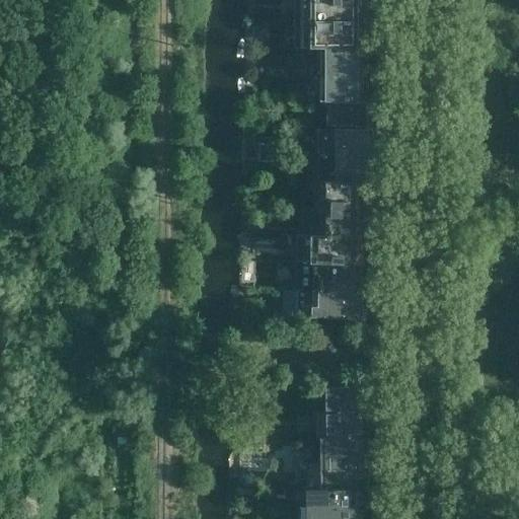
[(368,21),(367,0),(315,0),(315,11),(302,11),(302,21),(368,21)]
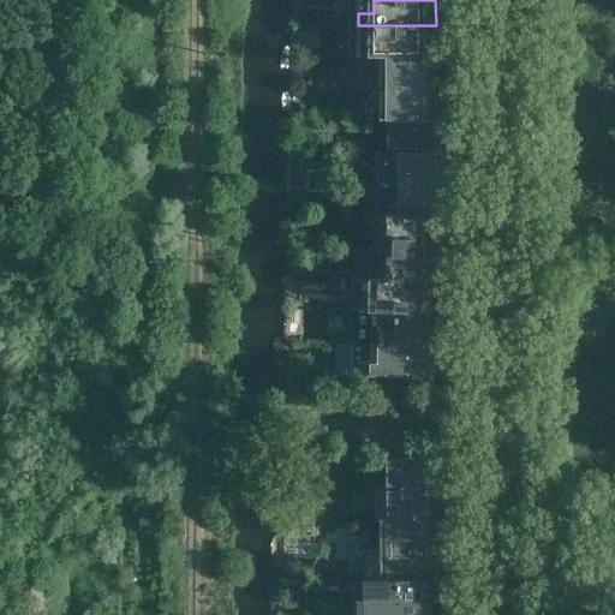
[(436,58),(436,25),(358,25),(358,37),(374,37),(374,58),(436,58)]
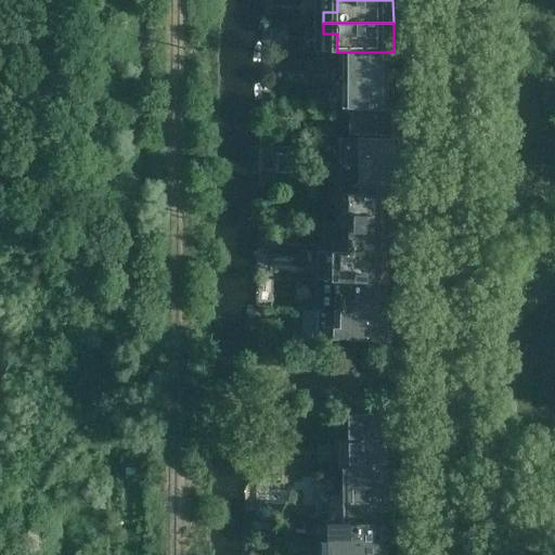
[(394,81),(394,52),(337,52),(337,71),(332,71),(332,81),(394,81)]
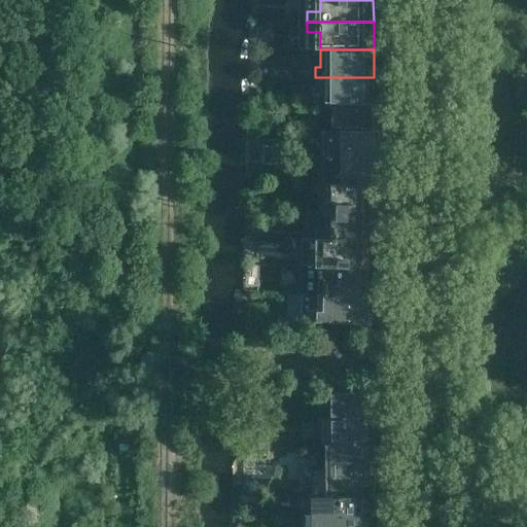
[(374,105),(374,77),(315,77),(315,85),(311,85),(311,105),(337,105),(374,105)]
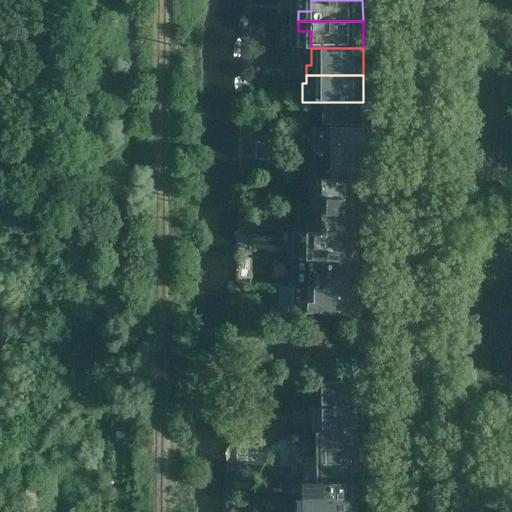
[(363,126),(363,102),(327,102),(327,126),(363,126)]
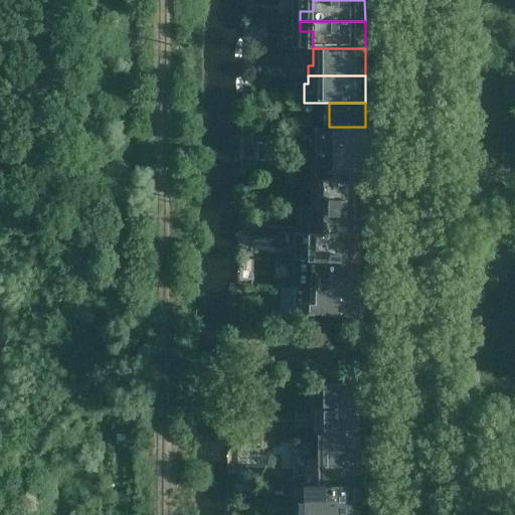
[(365,145),(365,136),(362,134),(362,131),(319,131),(319,157),(362,156),(362,146),(365,145)]
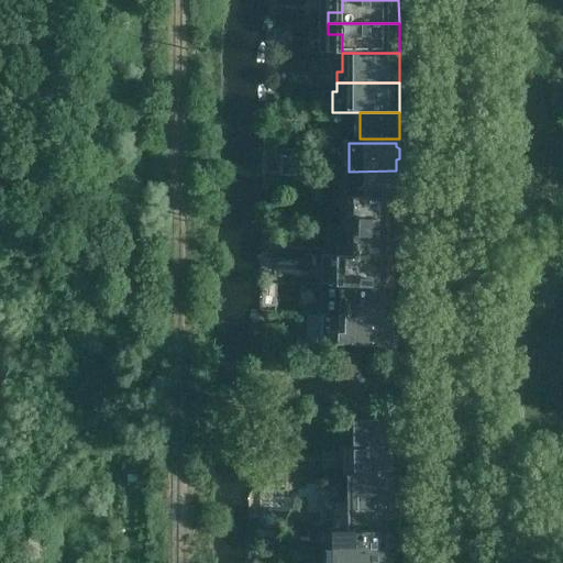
[(399,194),(399,184),(396,181),(396,170),(349,172),(349,199),(396,199),(396,196),(399,194)]
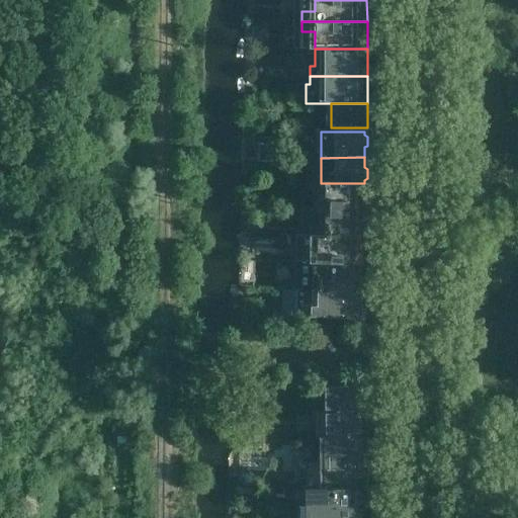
[(364,183),(321,183),(311,183),(311,193),(318,193),(318,210),(367,210),(367,183),(364,183)]
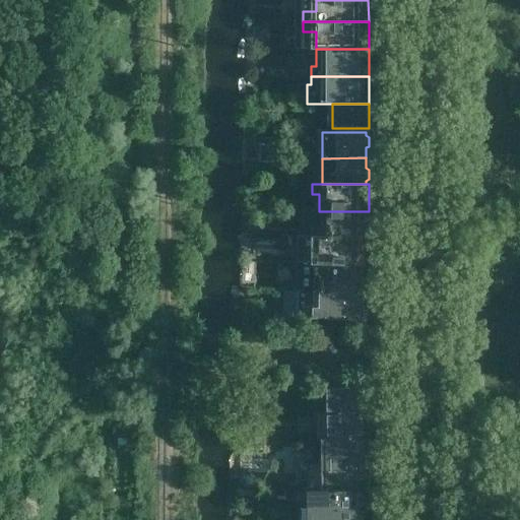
[(369,239),(369,211),(319,211),(319,230),(312,230),(312,239),(369,239)]
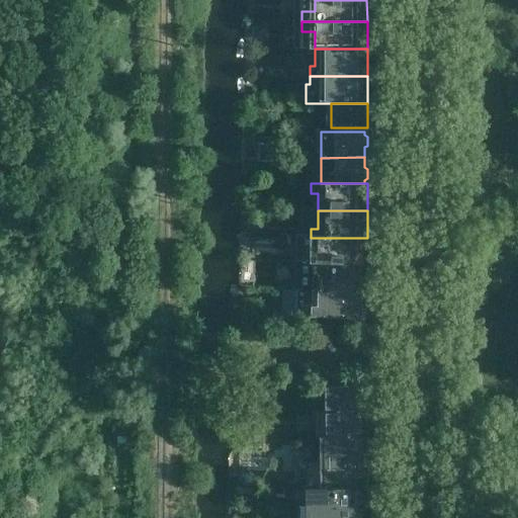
[(367,265),(367,238),(311,238),(311,248),(318,248),(318,265),(367,265)]
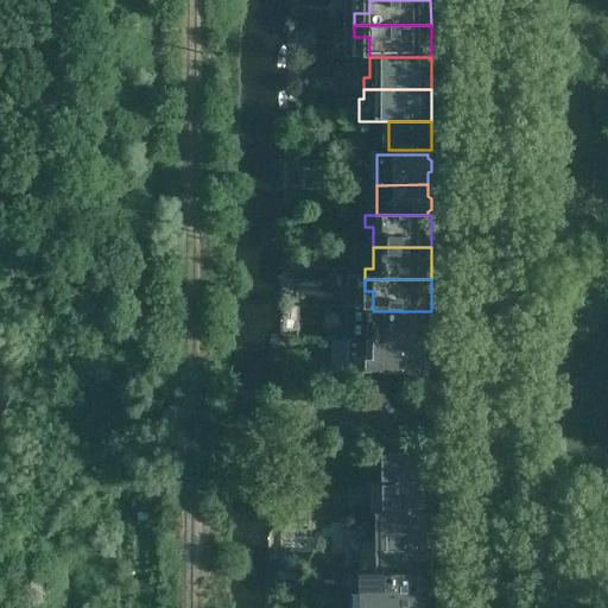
[(431,343),(431,311),(373,311),(366,311),(366,343),(431,343)]
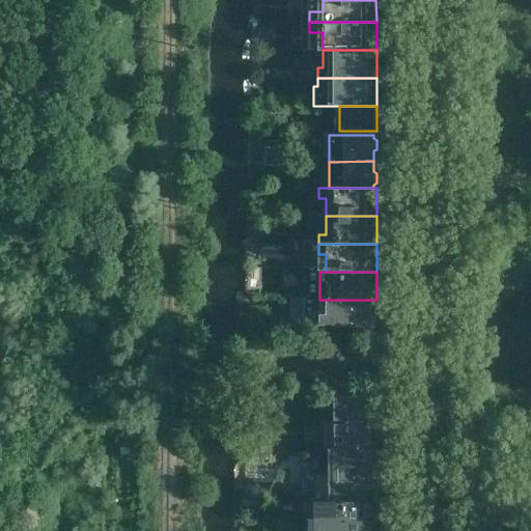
[(376,328),(376,300),(319,300),(319,325),(376,328)]
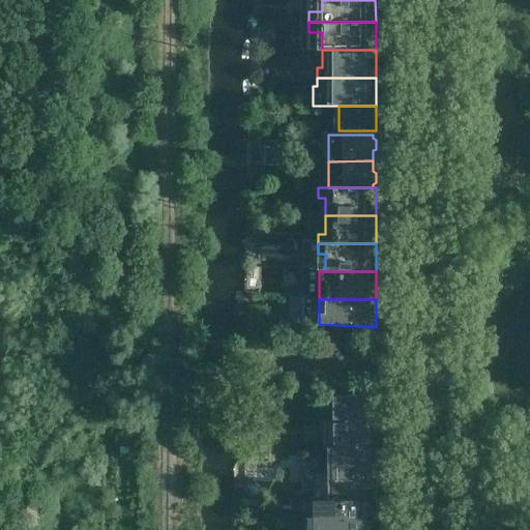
[(377,409),(377,399),(374,396),(374,393),(334,393),(334,420),(374,420),(374,411),(377,409)]
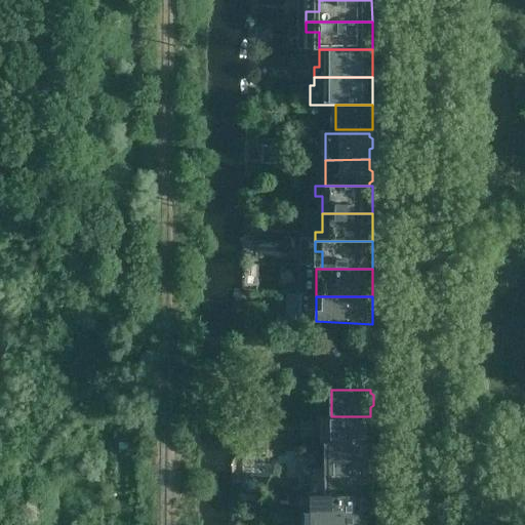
[(373,438),(373,428),(370,426),(370,416),(331,416),(331,442),(331,443),(370,443),(370,440),(373,438)]
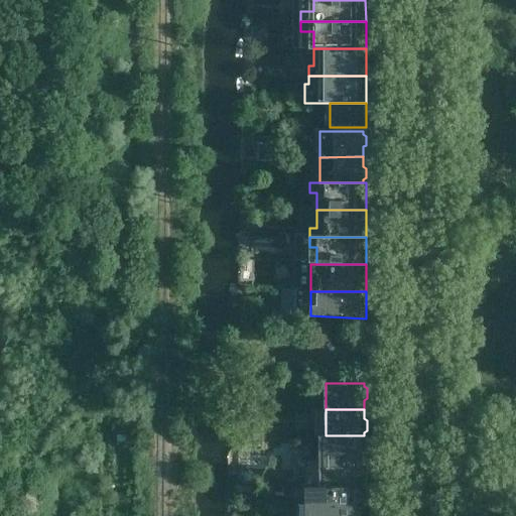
[(263,449),(263,438),(263,434),(247,433),(247,449),(263,449)]
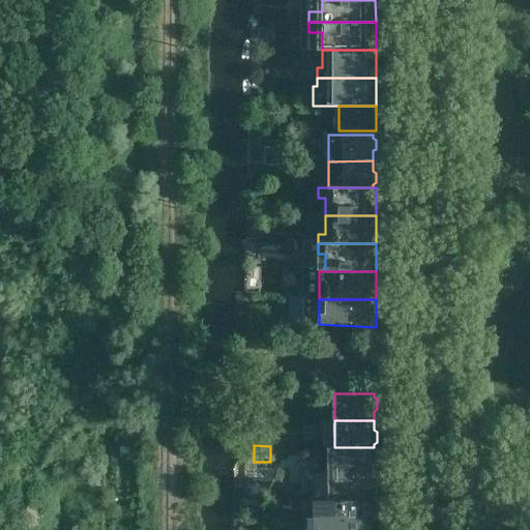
[(377,480),(377,466),(377,465),(377,447),(374,447),(334,447),(334,446),(327,446),(327,447),(327,482),(314,482),(314,499),(326,499),(377,500),(377,480)]
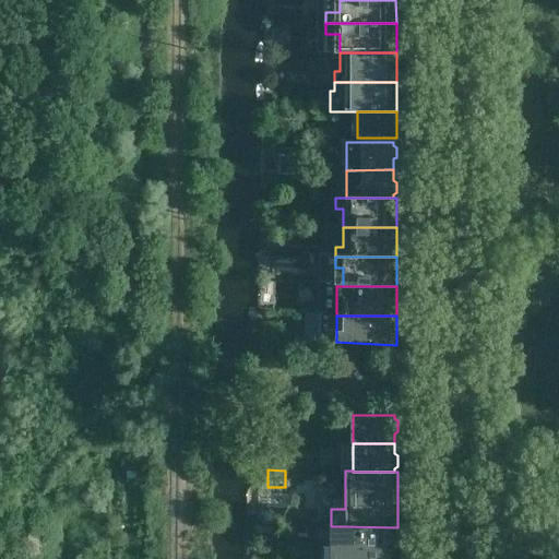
[(397,545),(397,527),(344,526),(344,542),(344,545),(397,545)]
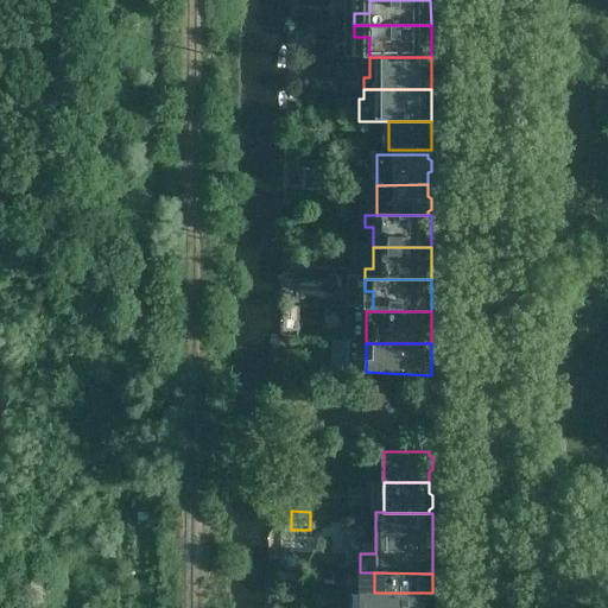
[(432,607),(432,593),(374,593),(374,597),(366,597),(366,607),(432,607)]
